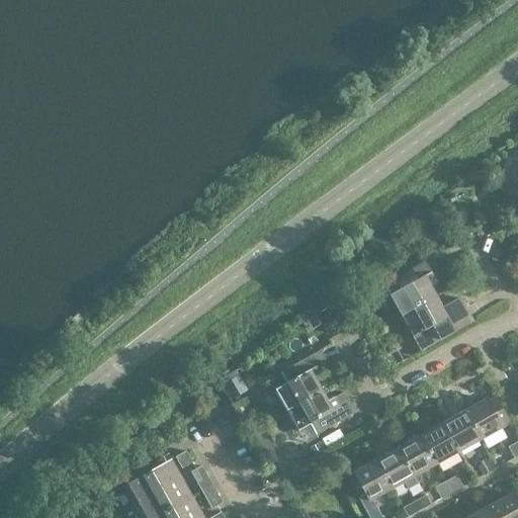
[(400,317),(434,297),(428,286),(435,282),(424,262),(396,278),(401,288),(389,295),(400,317)]
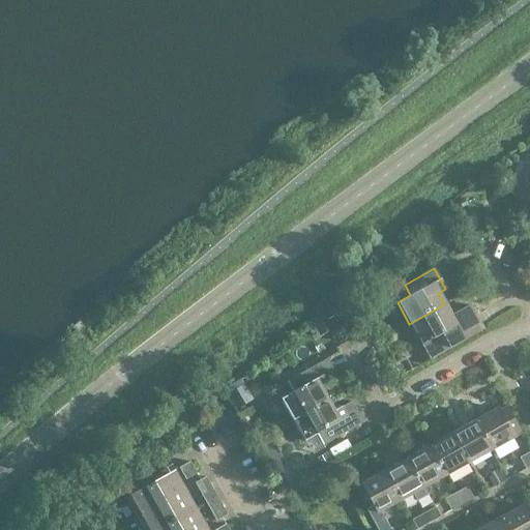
[(469,305),(458,312),(450,316),(444,304),(409,324),(430,359),(482,329),(469,305)]
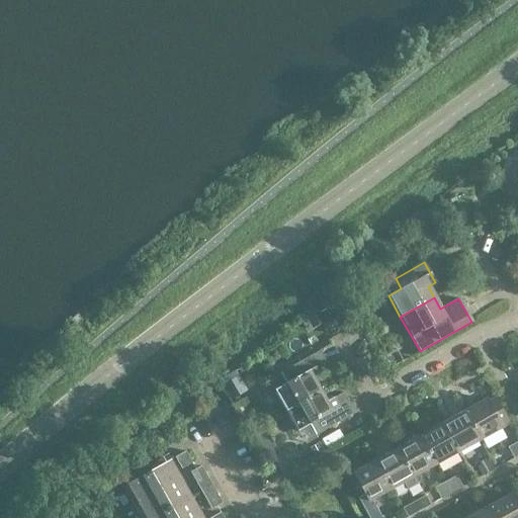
[(285,411),(320,392),(315,383),(326,376),(324,373),(330,370),(319,351),(301,360),(299,356),(290,361),(293,365),(279,373),(285,383),(274,390),(285,411)]
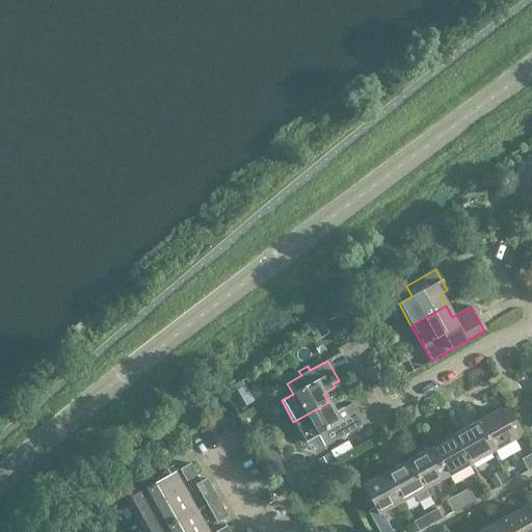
[(229,396),(237,410),(253,402),(244,387),(229,396)]
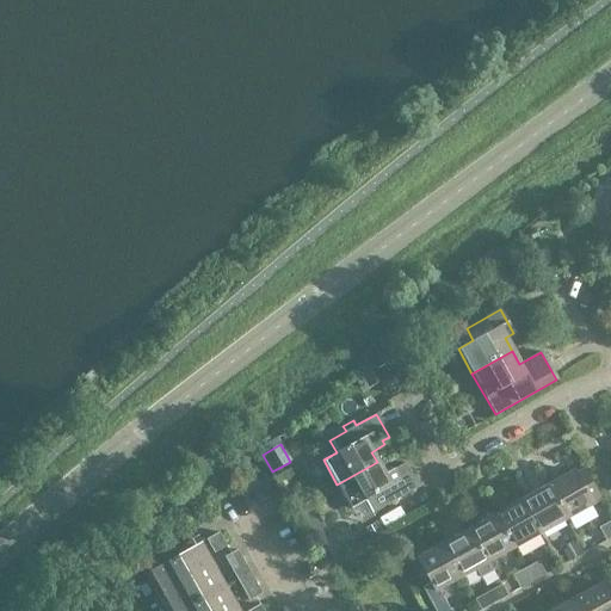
[(377,462),(337,485),(351,508),(365,500),(372,512),(418,487),(405,463),(384,475),(377,462)]
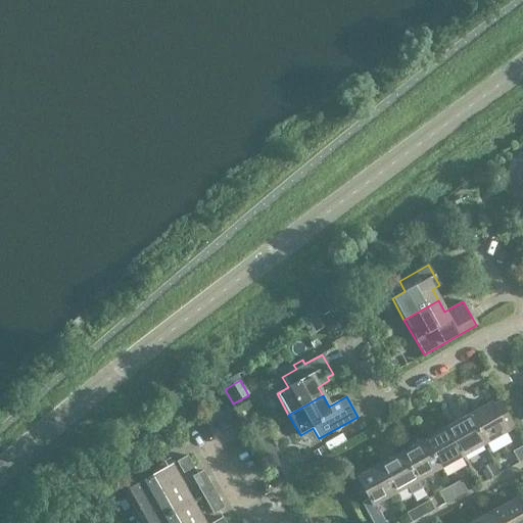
[(498,400),(491,405),(490,403),(468,416),(483,444),(507,432),(507,433),(515,428),(498,400)]
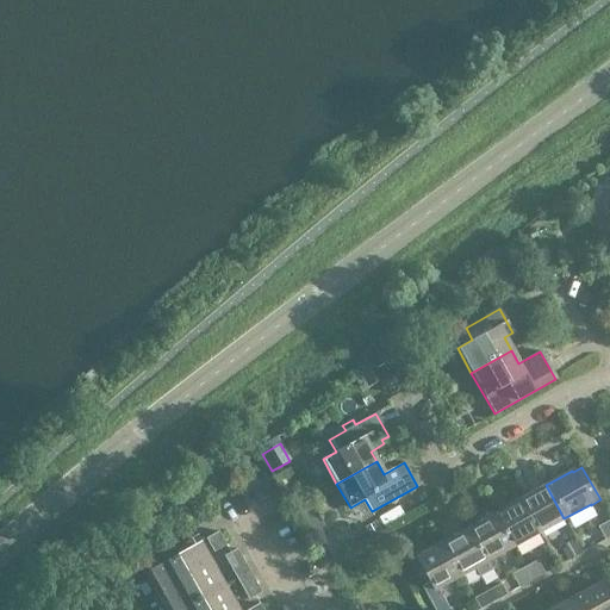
[(537,533),(564,518),(546,485),(520,499),(537,533)]
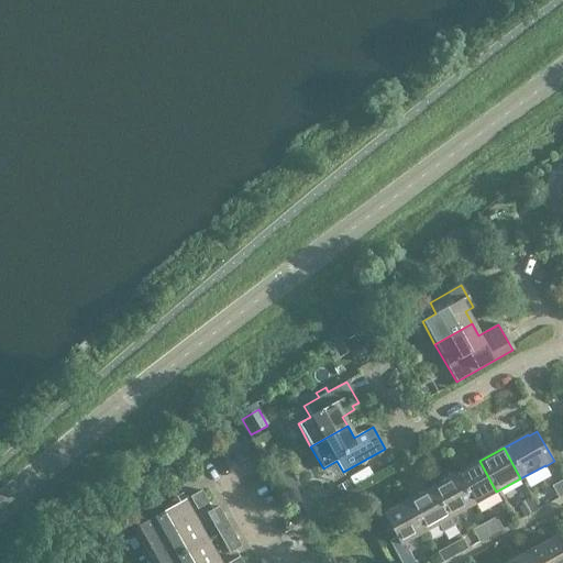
[(473,505),(496,492),(479,461),(455,474),(473,505)]
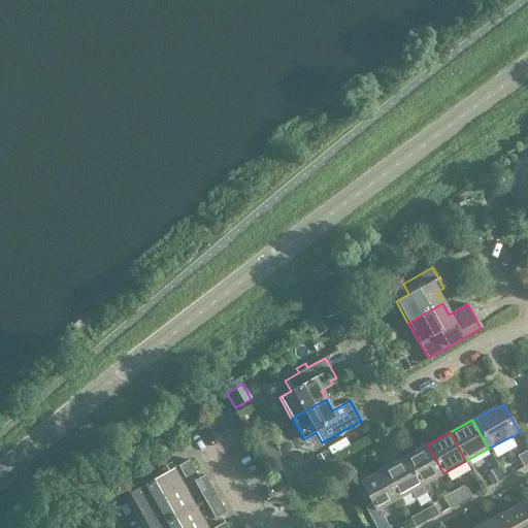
[(421,486),(443,473),(427,444),(404,457),(421,486)]
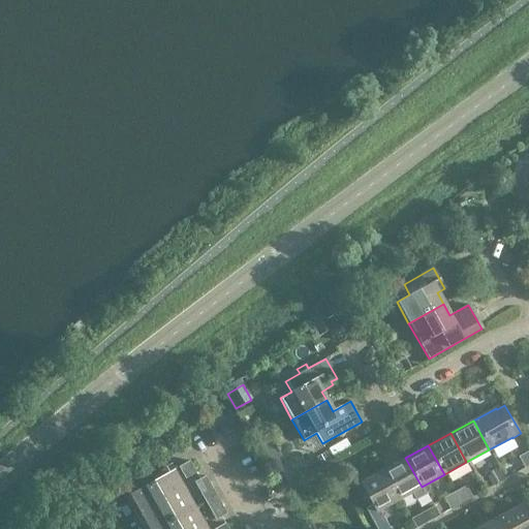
[(524,468),(528,465),(528,450),(518,457),(524,468)]
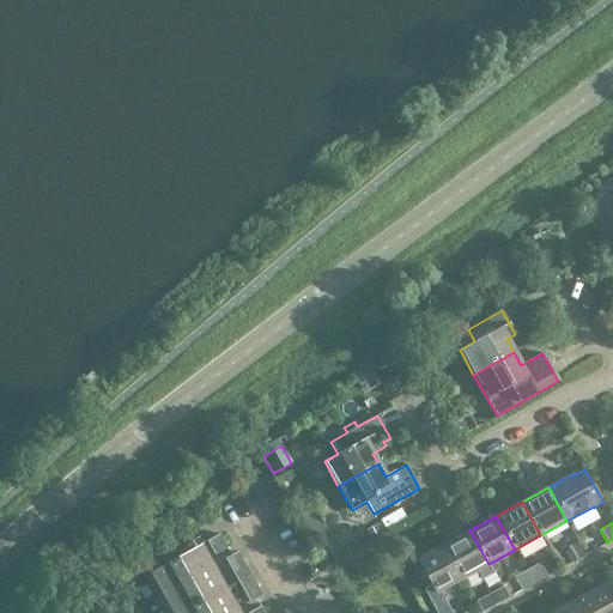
[(495,575),(489,564),(469,530),(444,545),(462,578),(477,571),(481,582),(495,575)]
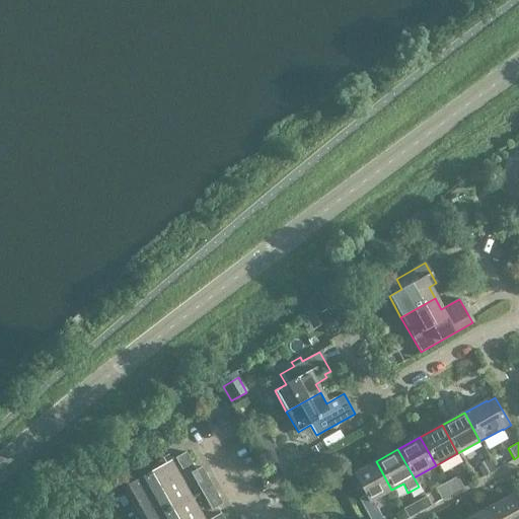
[(181,469),(192,463),(186,452),(175,458),(181,469)]
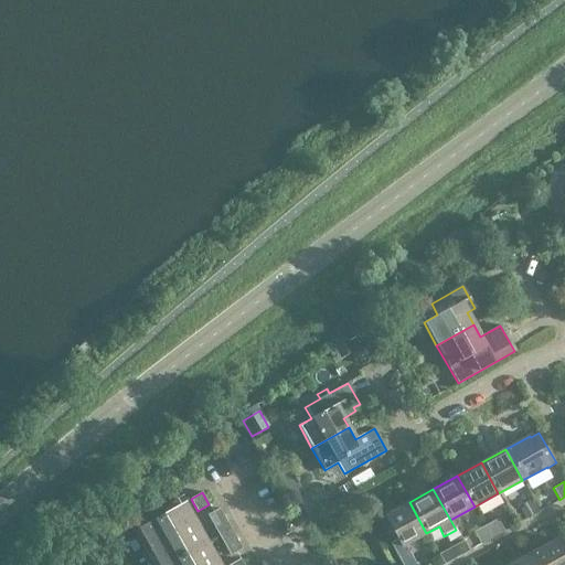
[(134,531),(145,551),(151,564),(164,564),(202,544),(181,505),(187,502),(182,496),(158,509),(161,515),(134,531)]
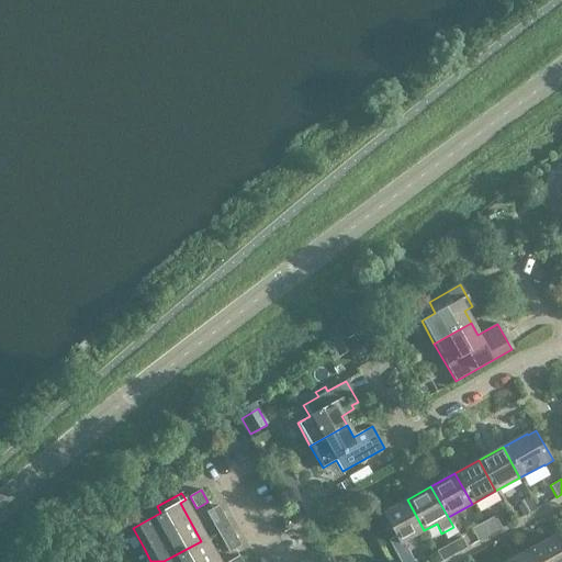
[(521,516),(536,508),(531,498),(517,507),(521,516)]
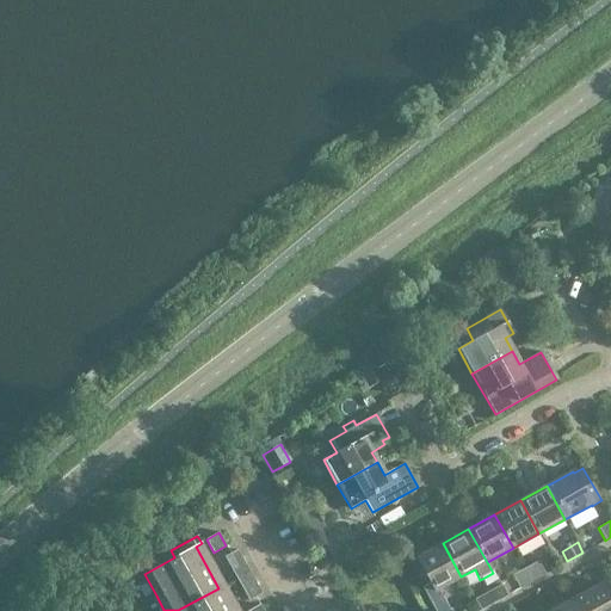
[(438,590),(461,576),(443,543),(417,557),(431,584),(423,588),(434,610),(451,610),(449,610),(438,590)]
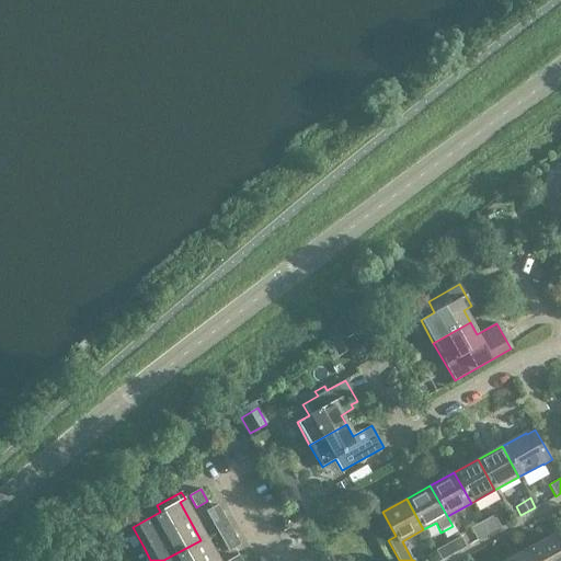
[(217,531),(228,525),(217,505),(206,512),(217,531)]
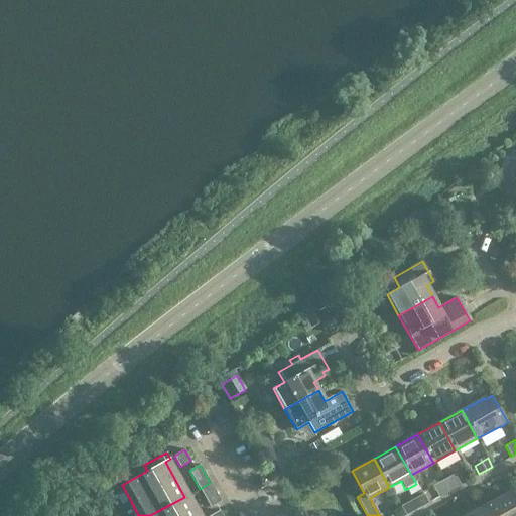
[(443,480),(449,491),(460,485),(454,474),(443,480)]
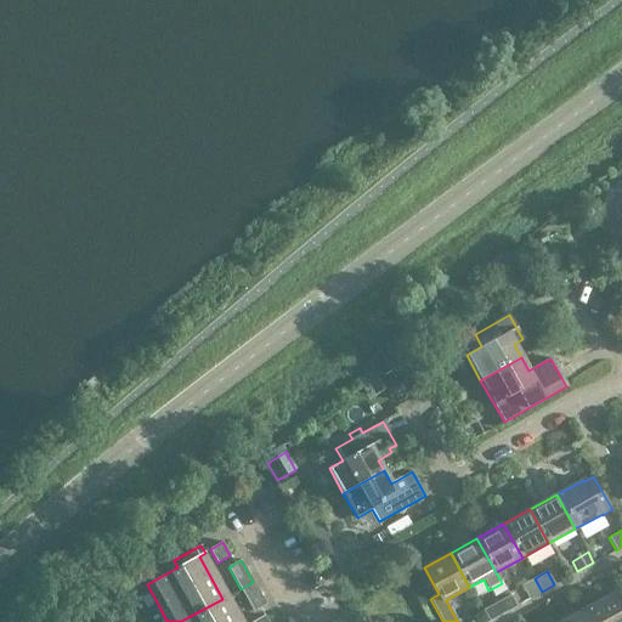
[(529,599),(542,592),(535,578),(521,586),(529,599)]
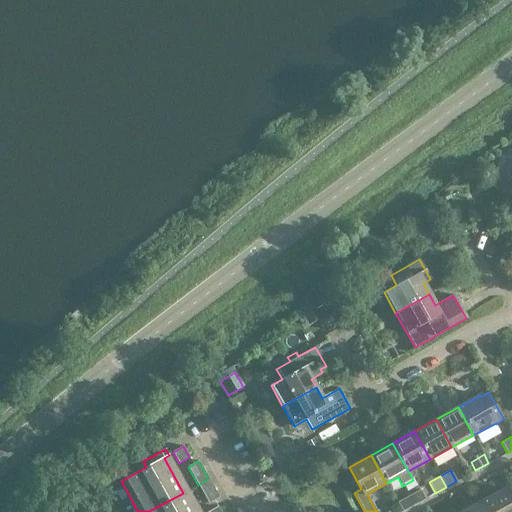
[(208,479),(198,485),(208,503),(218,497),(208,479)]
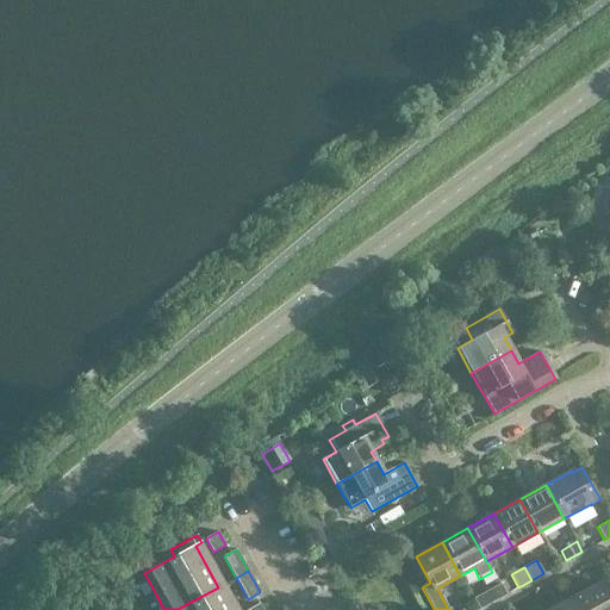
[(574,597),(580,609),(609,609),(609,598),(601,583),(574,597)]
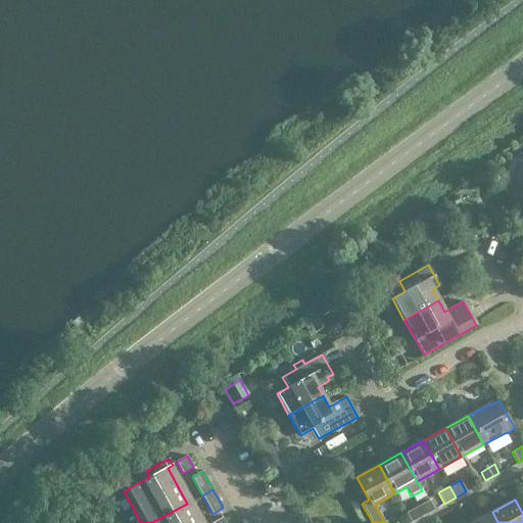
[(411,522),(424,515),(432,510),(427,501),(419,506),(406,513),(411,522)]
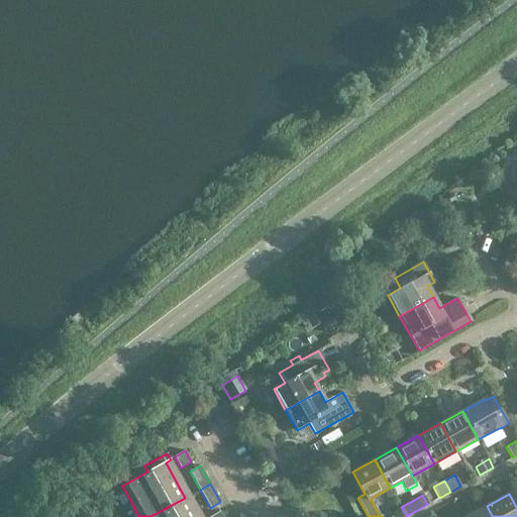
[(150,516),(196,516),(185,498),(150,516)]
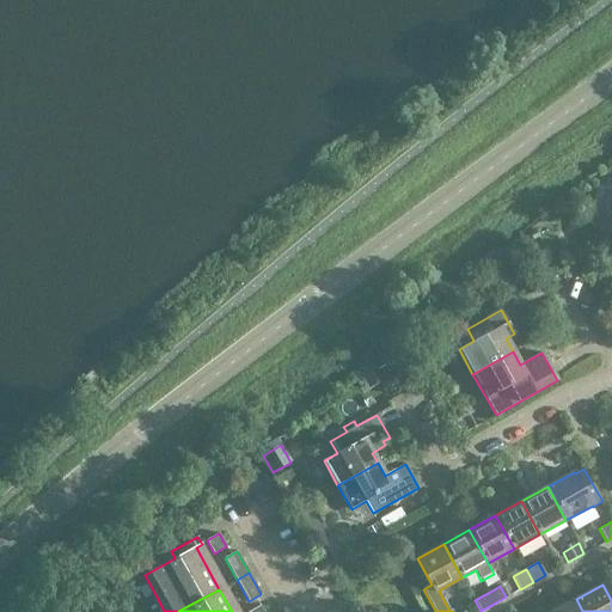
[(582,611),(576,599),(552,611),(582,611)]
